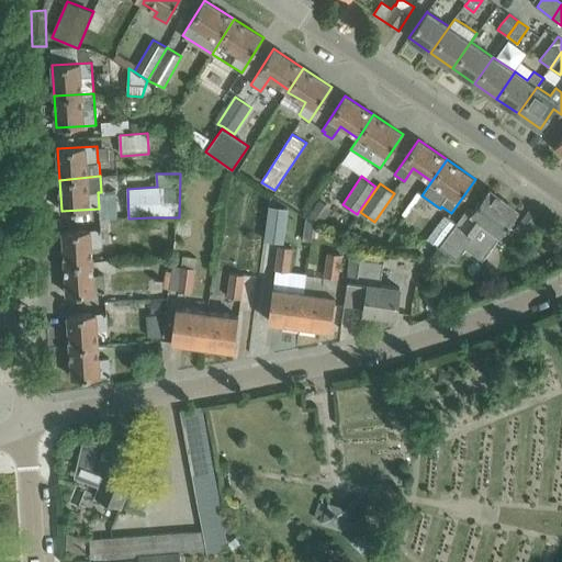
[(456,224),(438,247),(457,260),(465,248),(482,260),(519,212),(490,189),(473,211),(468,208),(456,224)]
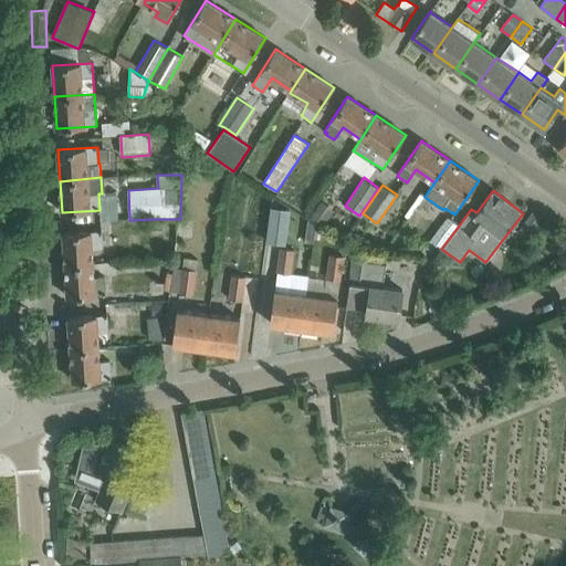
[(323,227),(334,210),(321,200),(310,217),(323,227)]
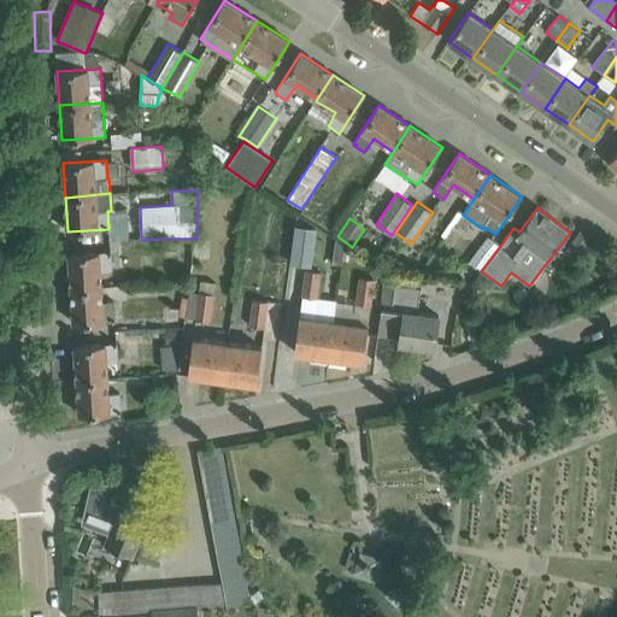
[(310,265),(316,229),(295,227),(291,263),(310,265)]
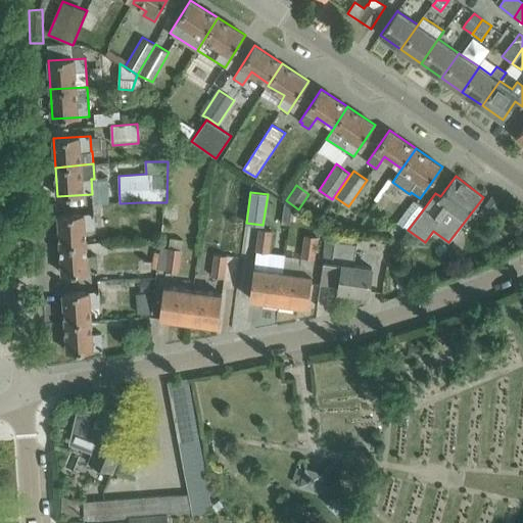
[(377,202),(357,232),(362,233),(380,206),(383,209),(391,198),(384,193),(377,202)]
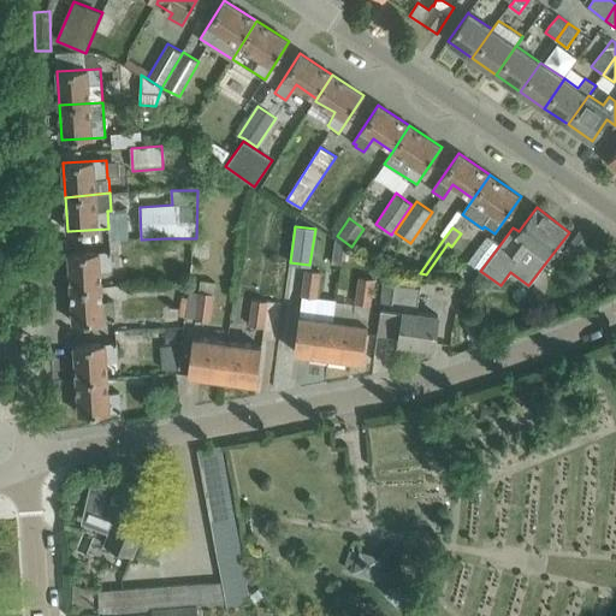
[(487,236),(454,280),(469,283),(480,271),(499,246),(487,236)]
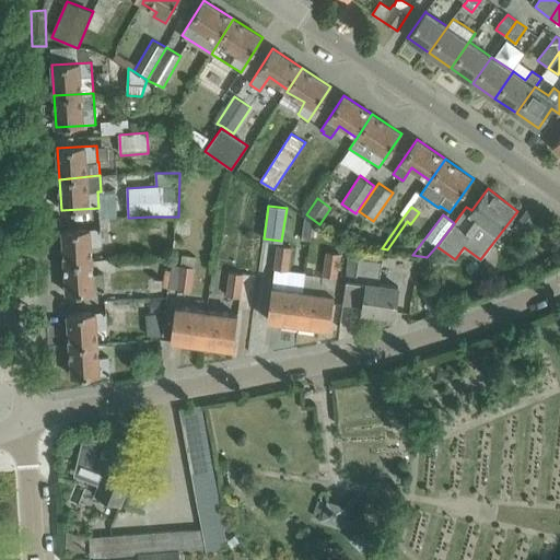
[(65,263),(93,260),(92,246),(103,245),(102,229),(62,231),(65,263)]
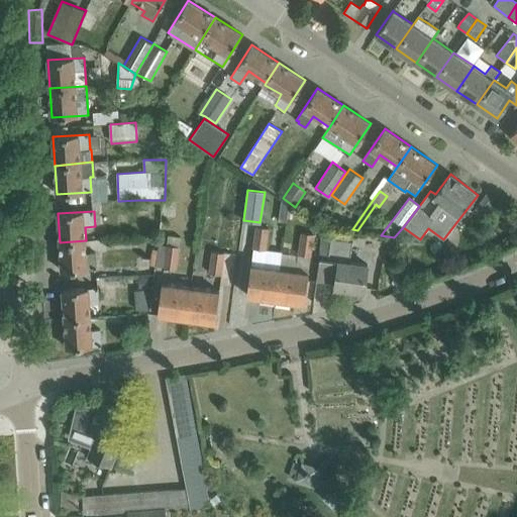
[(266,250),(269,228),(256,226),(253,248),(266,250)]
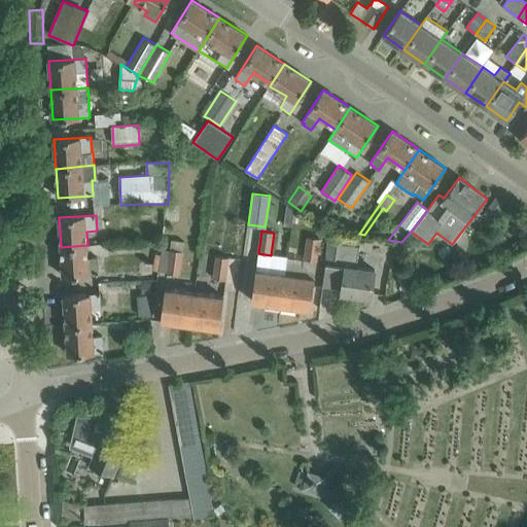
[(320,239),(309,237),(306,259),(317,261),(320,239)]
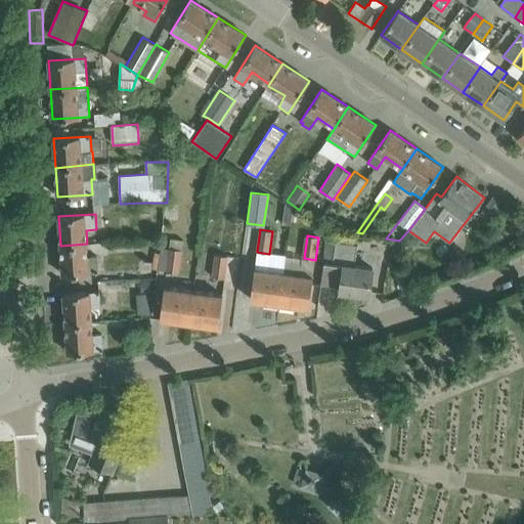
[(323,262),(320,285),(340,288),(340,291),(368,295),(373,268),(354,266),(356,245),(326,241),(323,262)]
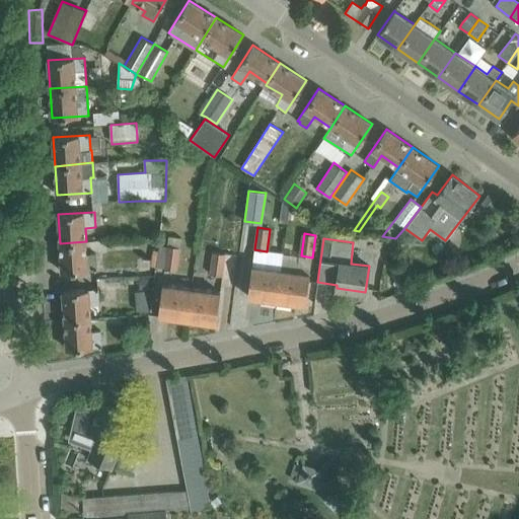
[(86,241),(60,243),(62,272),(97,270),(96,253),(87,253),(86,241)]
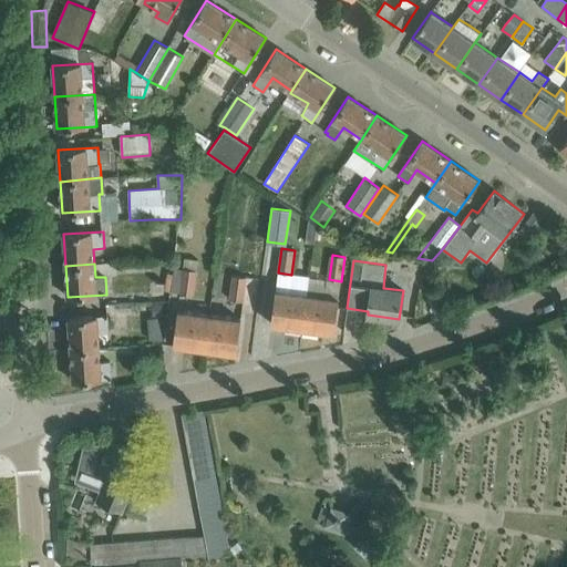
[(173,269),(171,291),(179,292),(194,295),(197,270),(183,269),(183,270),(173,269)]
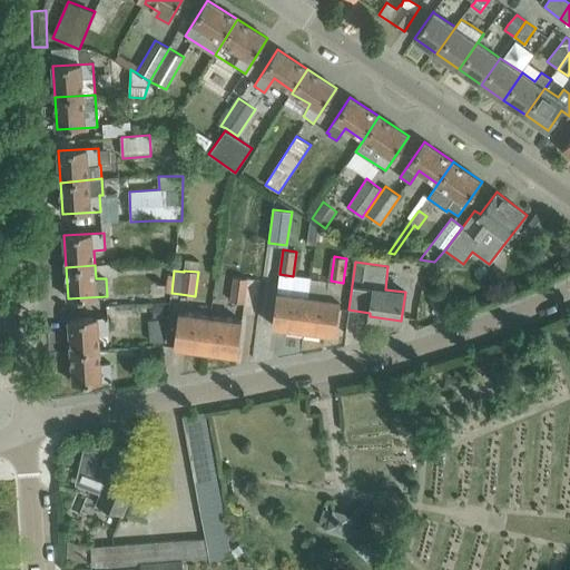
[(234,277),(232,302),(245,304),(243,317),(257,320),(263,281),(234,277)]
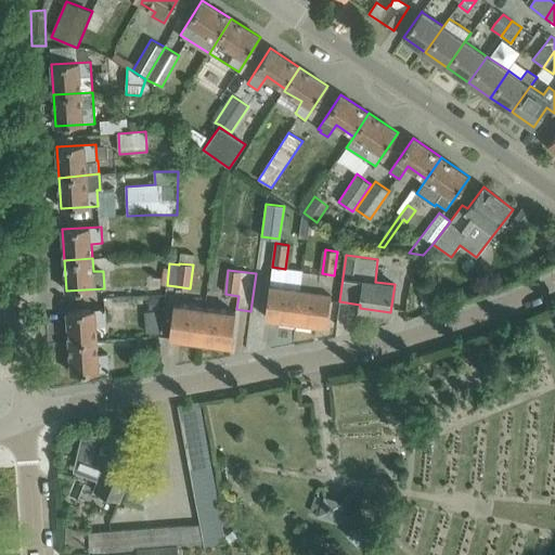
[(296,322),(301,287),(270,283),(266,318),(296,322)]
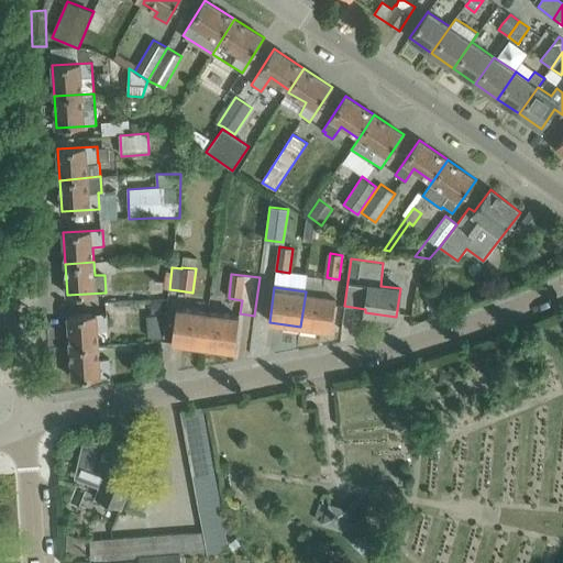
[(444,287),(426,295),(434,313),(453,306),(444,287)]
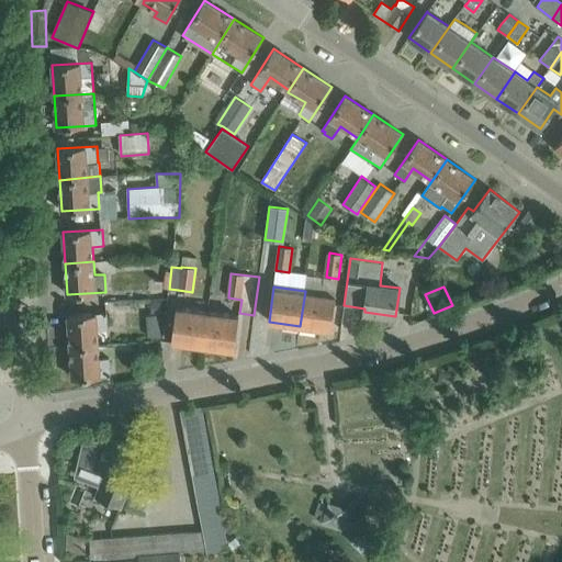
[(305,291),(300,326),(332,329),(336,295),(305,291)]
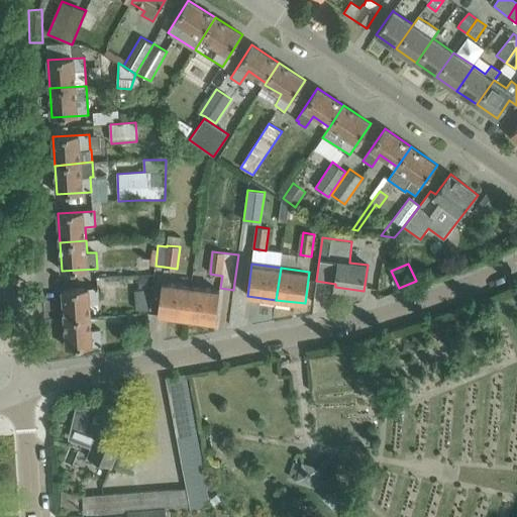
[(147,276),(137,277),(138,288),(148,288),(147,276)]
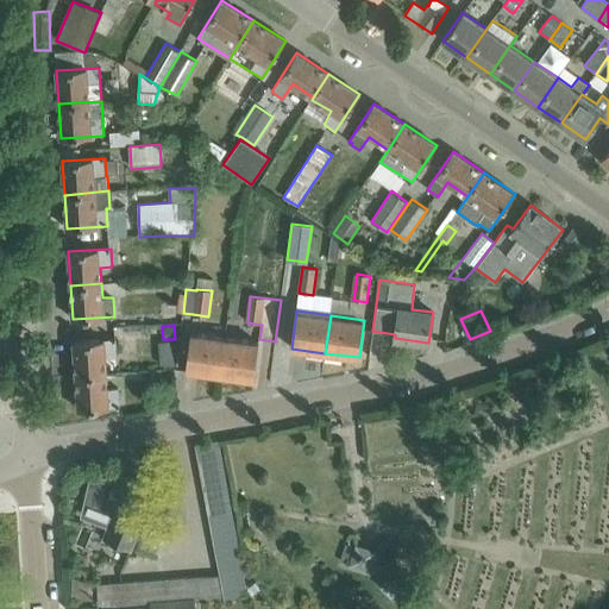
[(220,375),(226,338),(192,332),(186,370),(220,375)]
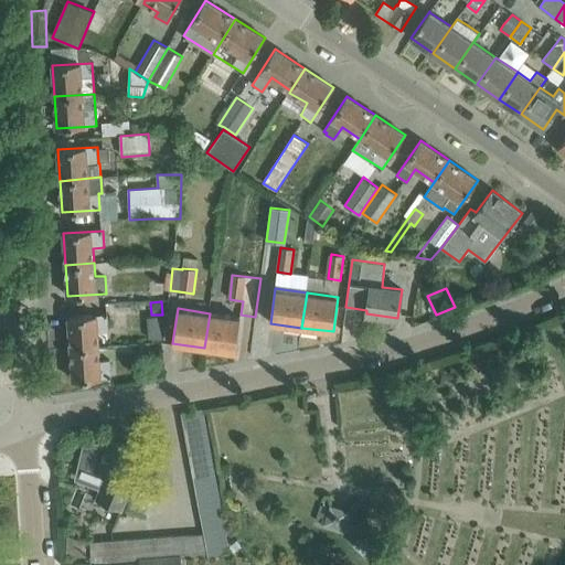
[(204,348),(235,352),(240,317),(210,313),(204,348)]
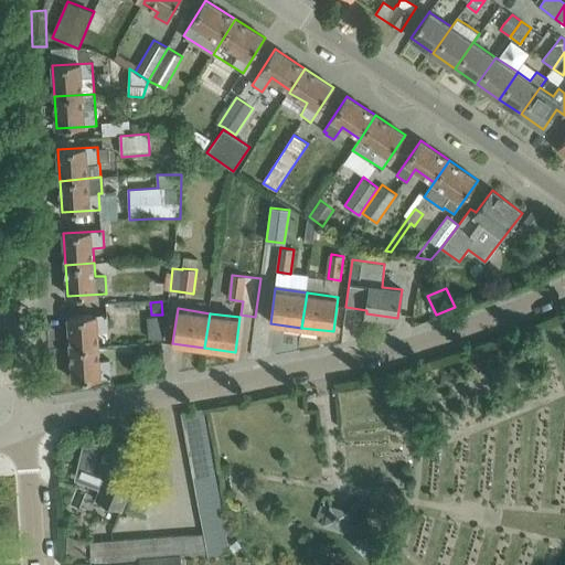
[(71,349),(99,348),(98,331),(109,331),(108,315),(68,317),(71,349)]
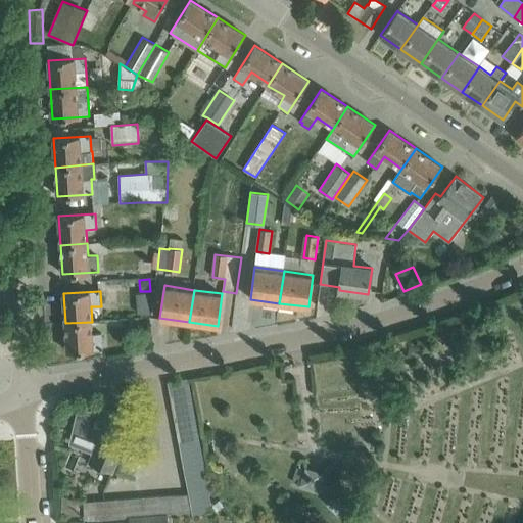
[(149,292),(136,293),(137,314),(150,313),(149,292)]
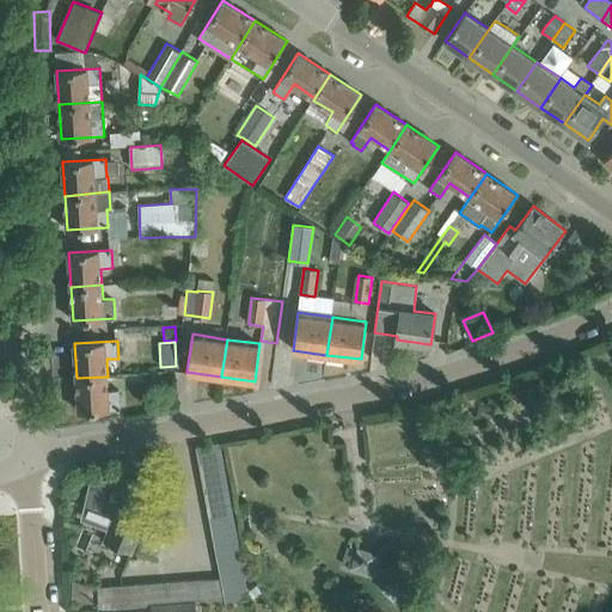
[(108,377),(77,378),(79,412),(120,409),(118,391),(127,391),(126,375),(108,377)]
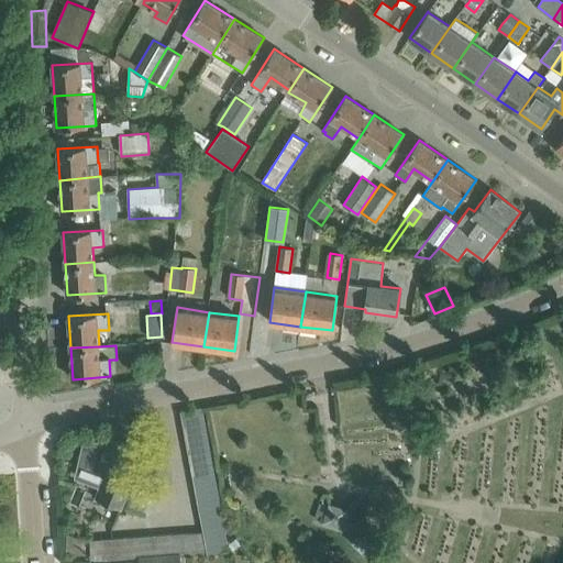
[(139,558),(181,555),(208,553),(208,554),(230,550),(207,430),(202,408),(180,412),(203,532),(100,539),(99,537),(90,537),(92,561),(139,558)]
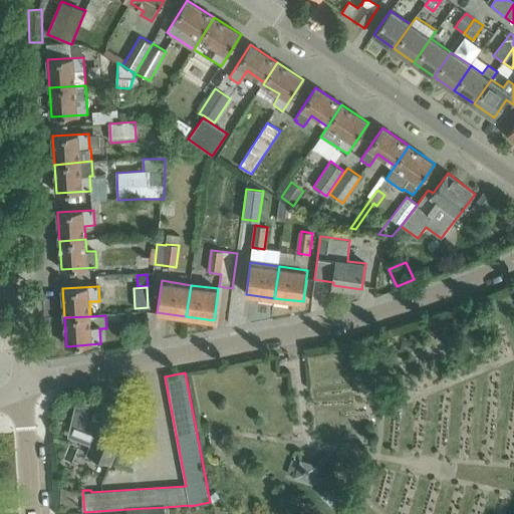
[(73,419),(72,423),(97,429),(87,454),(110,464),(119,441),(112,438),(123,409),(99,399),(97,404),(94,403),(80,404),(79,404),(76,407),(73,419)]
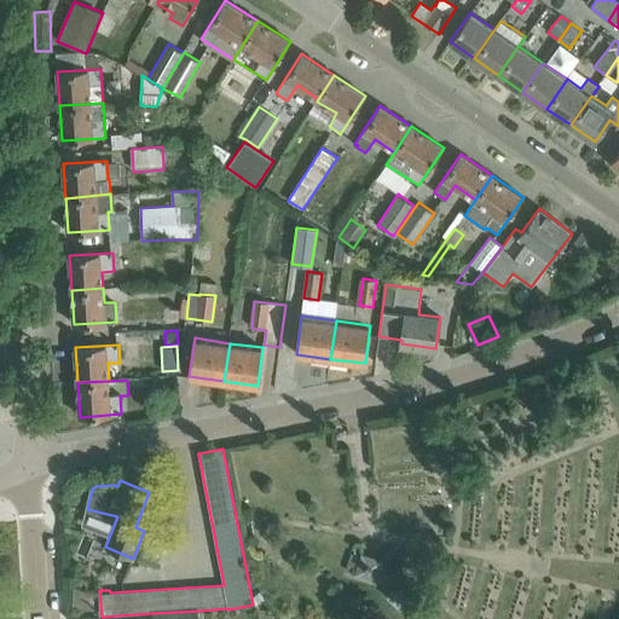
[(381,561),(363,555),(362,557),(352,554),(346,571),(375,579),(381,561)]
